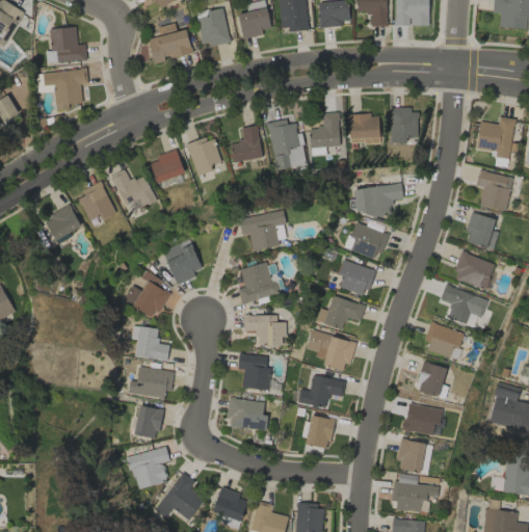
[(24,10),(2,0),(0,0),(0,43),(6,46),(24,10)]
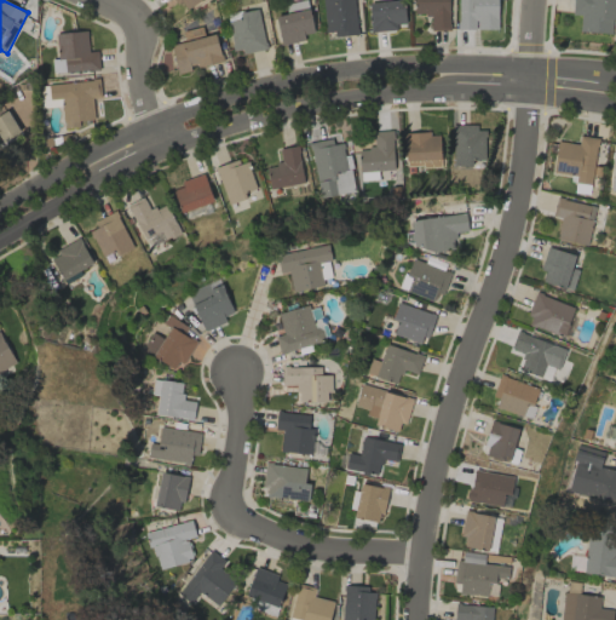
[(178,0),(186,11),(203,0),(178,0)]
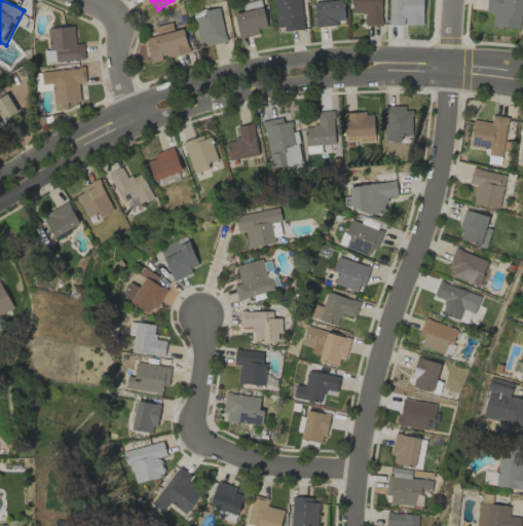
[(276,0),(277,30),(305,29),(303,0),(276,0)]
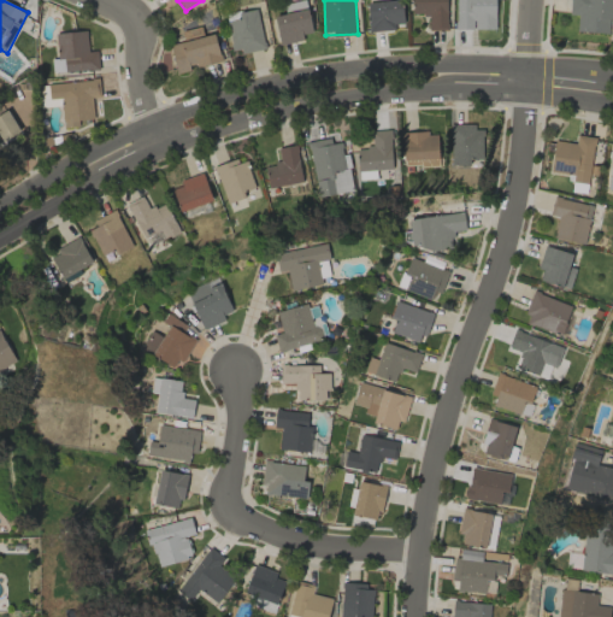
[(371,29),(406,28),(406,0),(371,1),(371,29)]
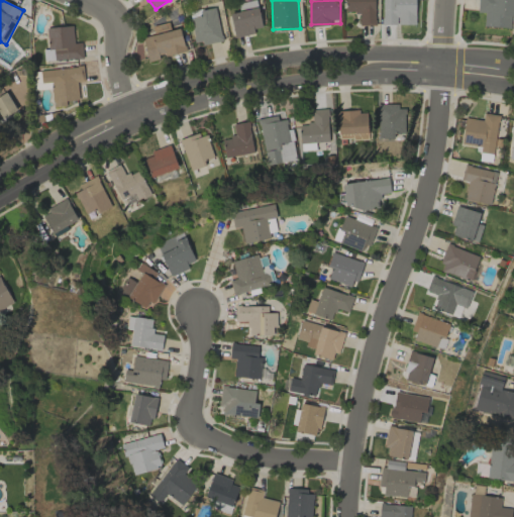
[(347,0),(348,13),(362,12),(362,25),(377,25),(376,0),(347,0)]
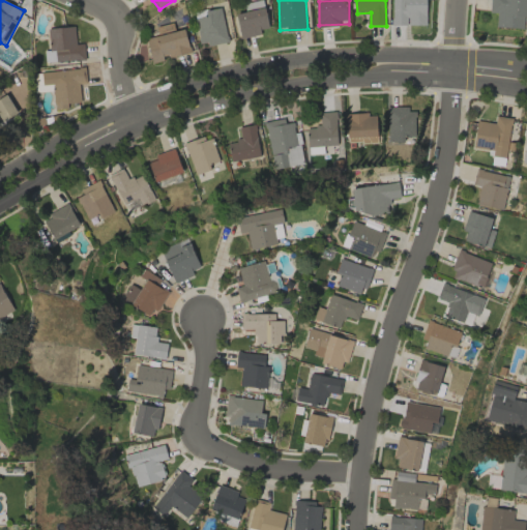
[(428,0),(393,0),(394,25),(428,26),(428,0)]
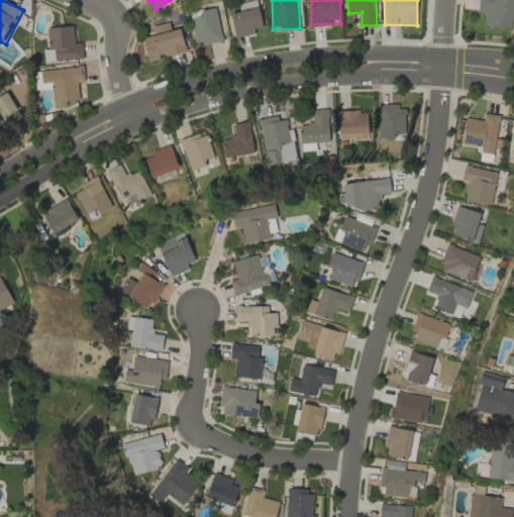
[(486,27),(513,28),(513,16),(513,0),(480,0),(480,12),(487,13),(486,27)]
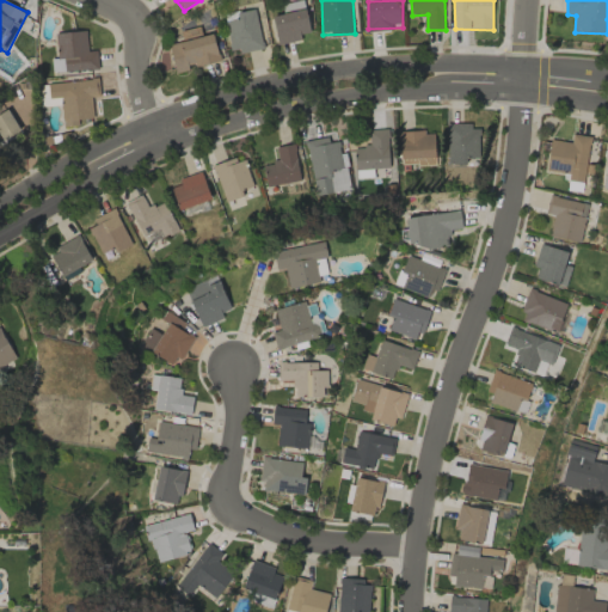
[(264,49),(259,8),(239,11),(239,19),(228,20),(232,53),(264,49)]
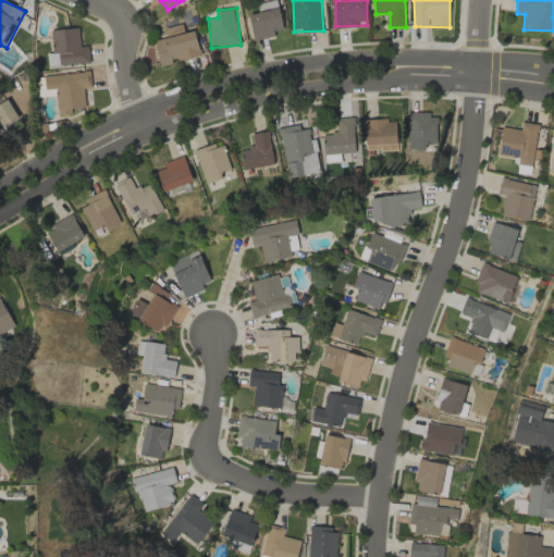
[(285,29),(281,8),(250,14),(256,40),(278,36),(277,31),(285,29)]
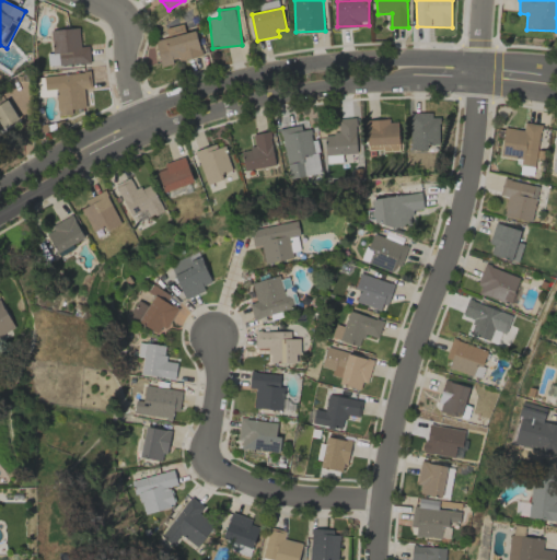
[(204,54),(197,30),(187,33),(185,24),(167,28),(171,37),(157,41),(164,67),(175,63),(174,62),(204,54)]
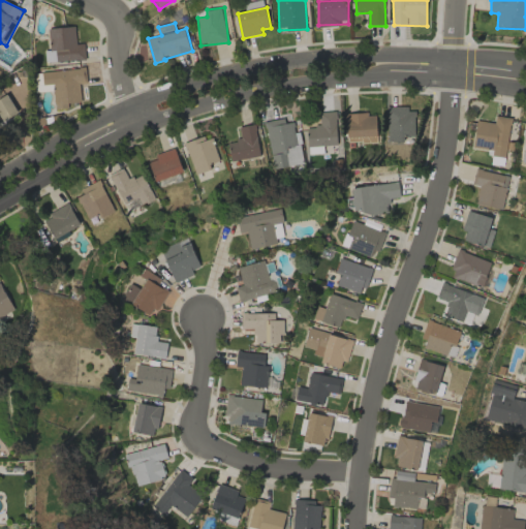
[(87,59),(87,43),(78,43),(76,26),(51,28),(52,50),(47,51),(48,61),(87,59)]
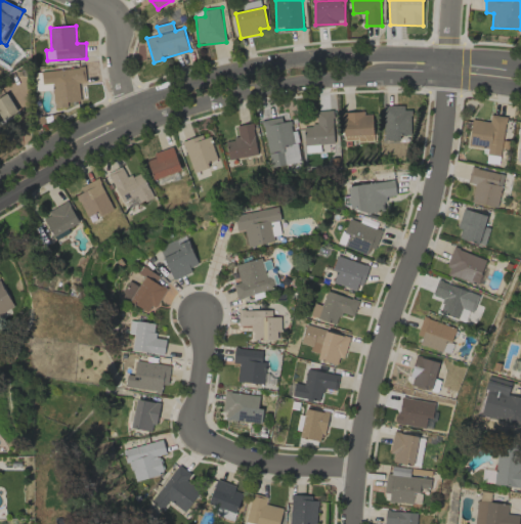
[(56,108),(71,107),(70,102),(82,100),(80,83),(88,83),(86,67),(43,71),(44,84),(53,83),(56,108)]
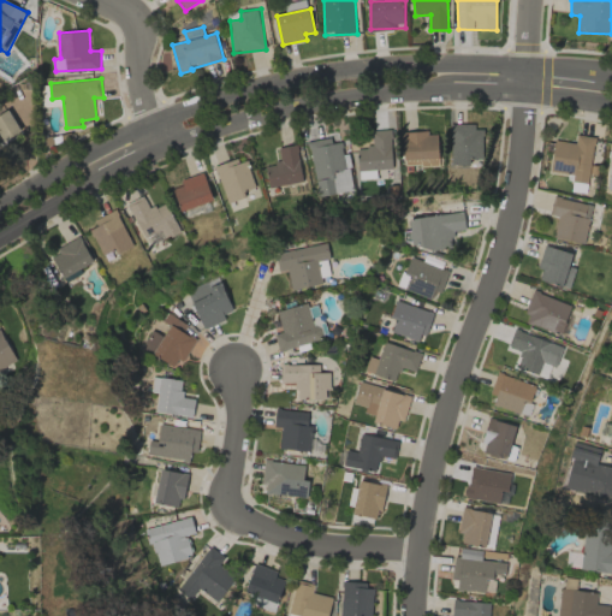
[(0,132),(4,142),(22,132),(11,110),(0,114),(0,132)]
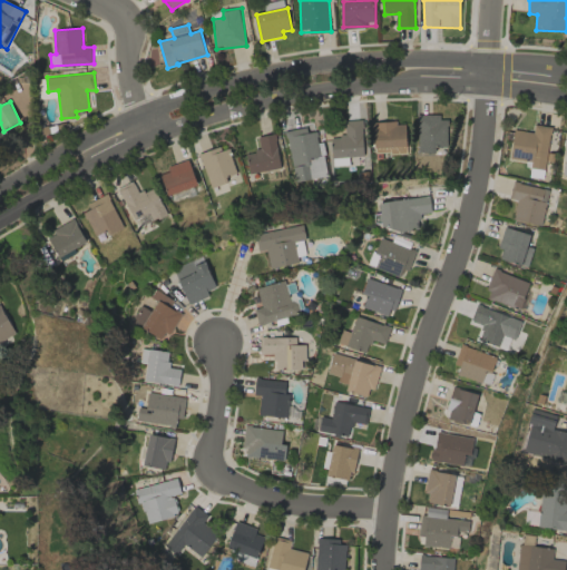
[(420,153),(438,153),(438,147),(448,146),(447,115),(419,115),(420,153)]
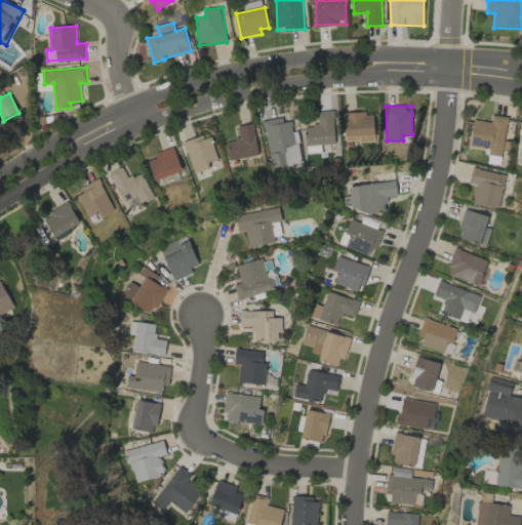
[(306,126),(307,145),(338,145),(337,111),(319,112),(320,125),(306,126)]
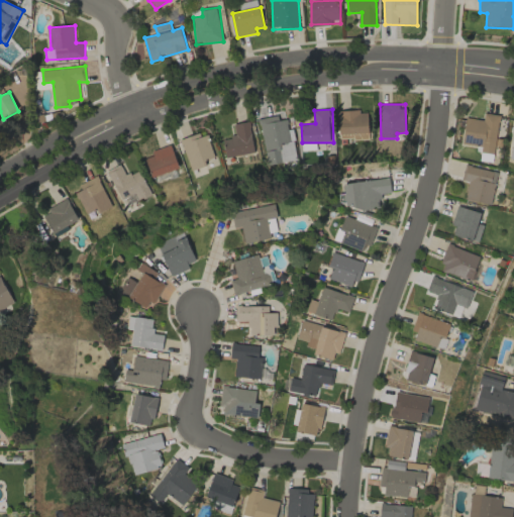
[(370,110),(340,111),(341,139),(371,138),(370,110)]
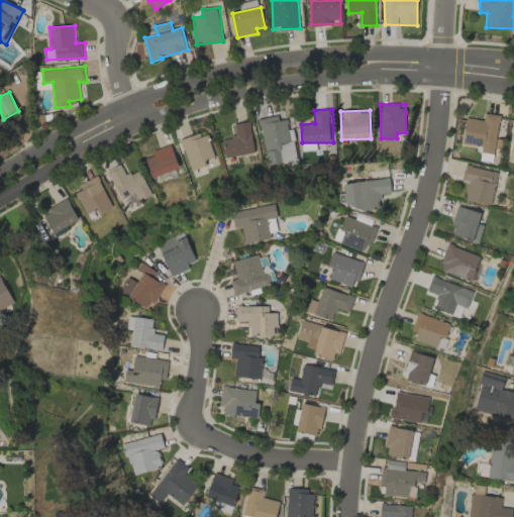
[(299,160),(293,129),(289,130),(286,113),(261,118),(269,165),(299,160)]
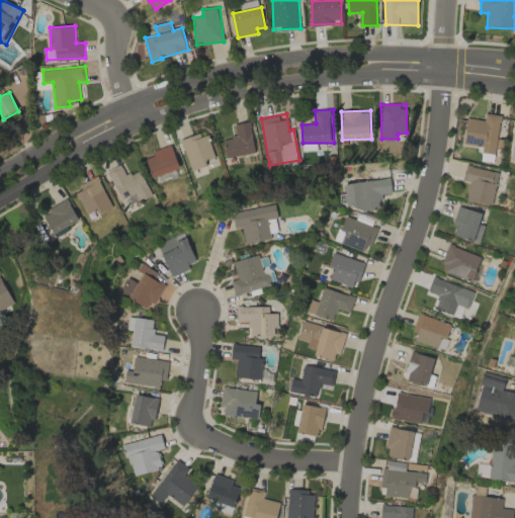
[(502,115),(487,113),(486,120),(468,117),(464,144),(480,146),(479,152),(496,154),(502,115)]
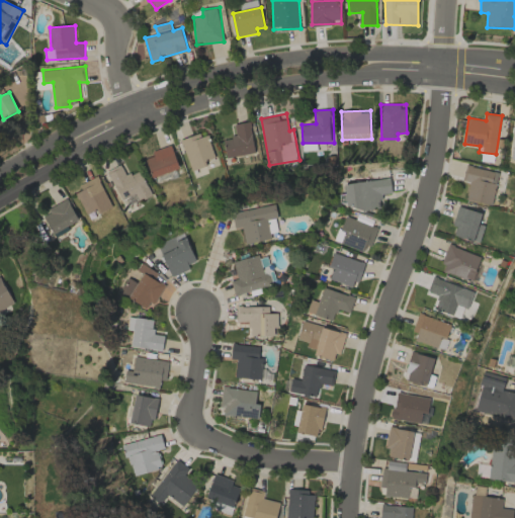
[(257,152),(251,121),(236,124),(238,137),(225,139),(228,158),(257,152)]
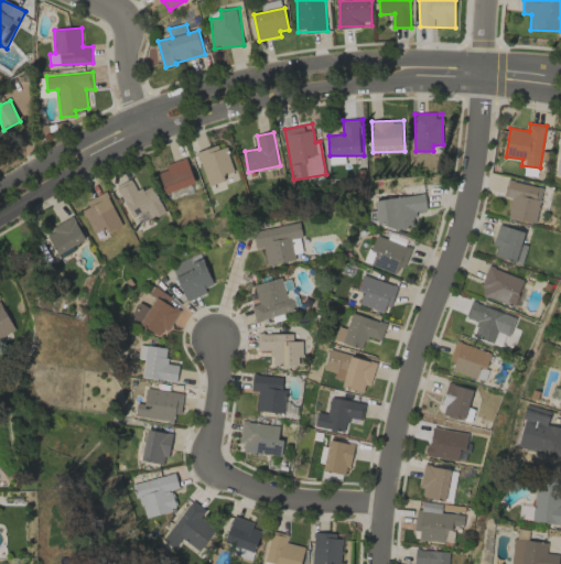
[(227,144),(200,152),(209,186),(227,181),(225,175),(236,172),(227,144)]
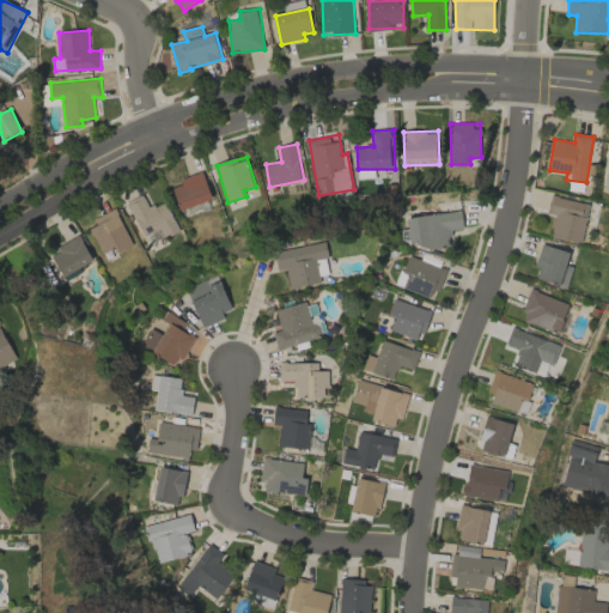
[(181,180),(183,184),(172,188),(182,211),(214,198),(203,171),(181,180)]
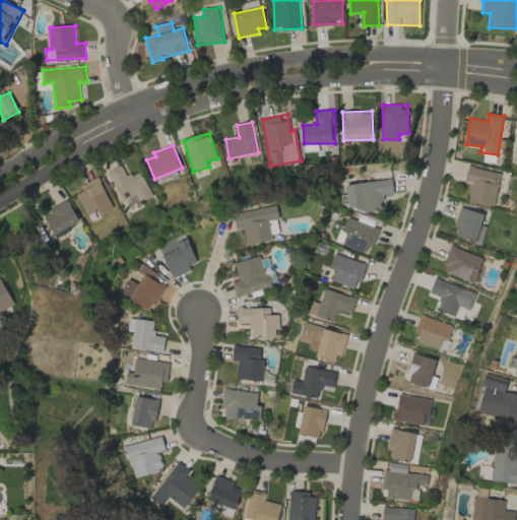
[(110,171),(122,201),(138,195),(141,202),(153,197),(142,171),(128,176),(123,166),(110,171)]
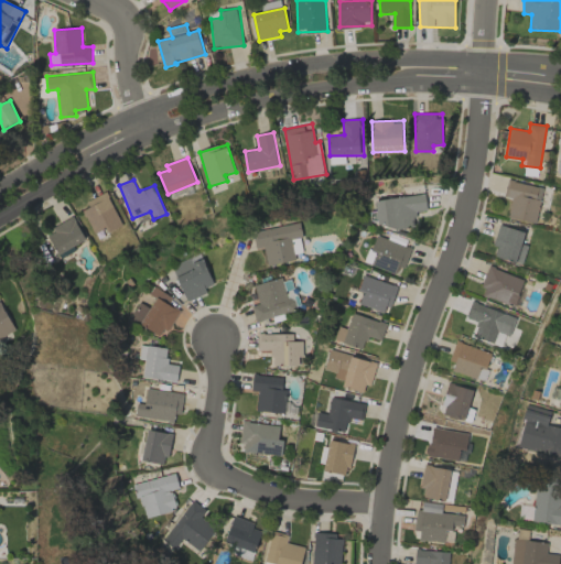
[(508,217),(537,224),(546,188),(509,180),(505,196),(514,198),(508,217)]
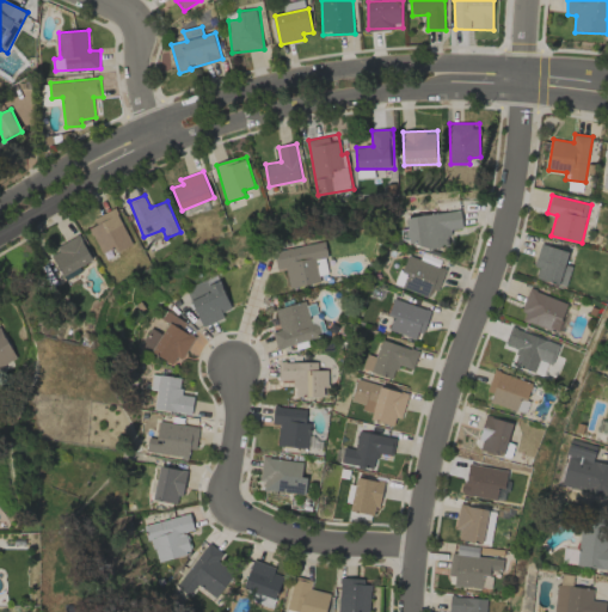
[(88,224),(104,254),(116,249),(117,252),(134,244),(117,210),(88,224)]
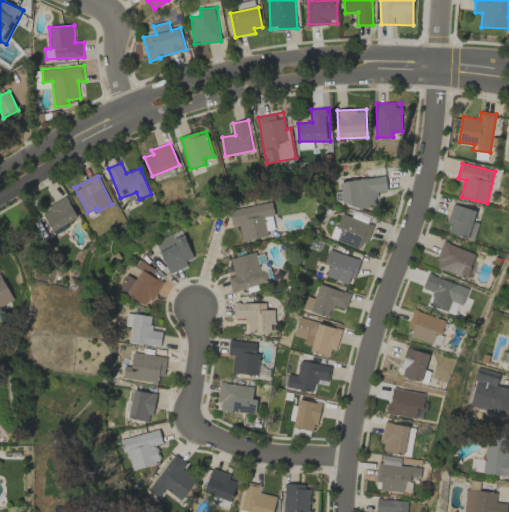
[(341,181),(343,208),(378,205),(377,192),(388,191),(387,177),(341,181)]
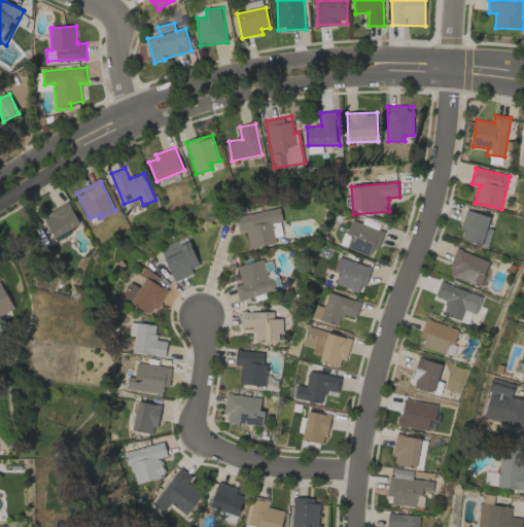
[(80,225),(71,203),(44,216),(55,237),(80,225)]
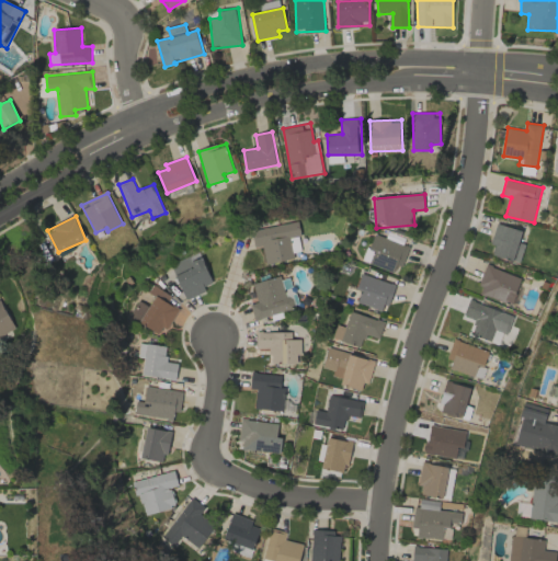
[(268,264),(295,259),(291,238),(303,236),(299,221),(253,230),(257,247),(264,245),(268,264)]
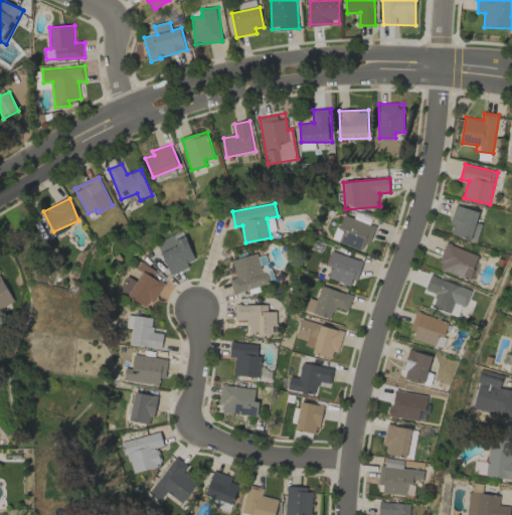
[(481,212),(457,205),(452,224),(456,225),(453,233),(478,241),(483,224),(478,222),(481,212)]
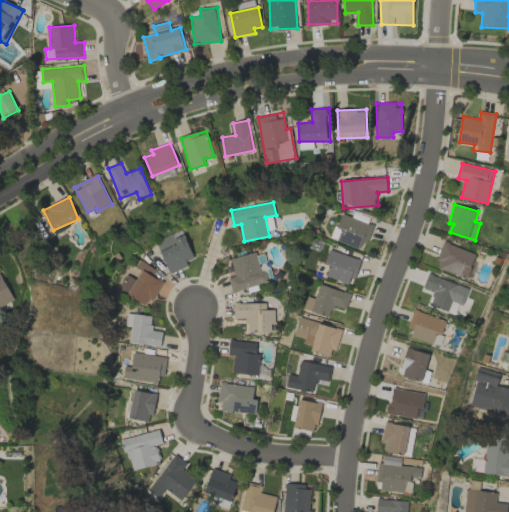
[(374,225),(343,213),(333,237),(364,250),(374,225)]
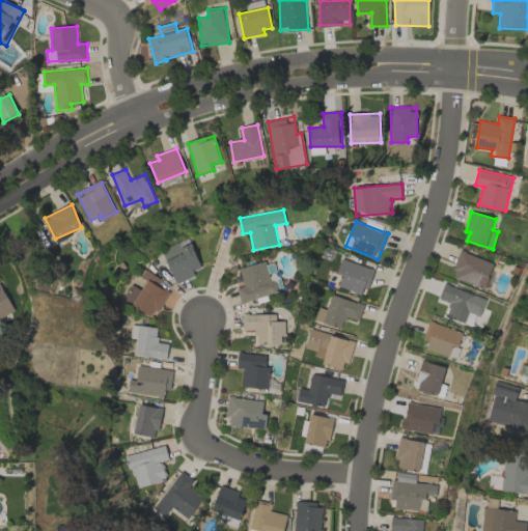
[(203,268),(190,239),(163,250),(177,283),(197,275),(195,271),(203,268)]
